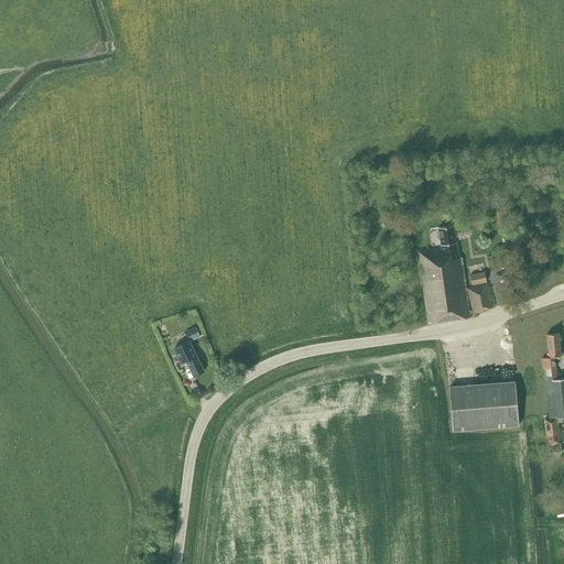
[(438,228),(442,249),(419,252),(429,324),(470,317),(469,314),(492,307),(487,284),(468,290),(474,310),(469,311),(462,258),(458,259),(453,226),(438,228)]
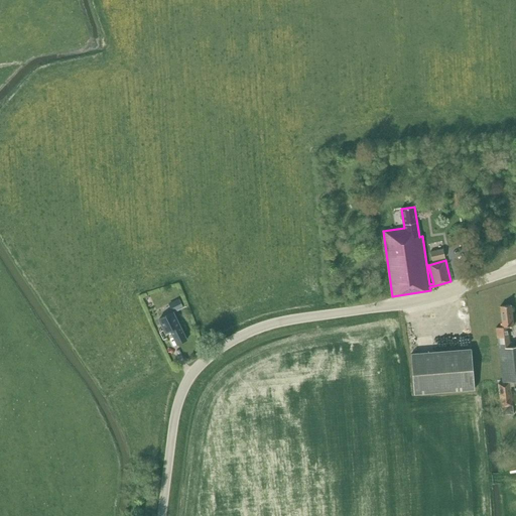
[(432,261),(445,258),(443,249),(430,252),(432,261)]
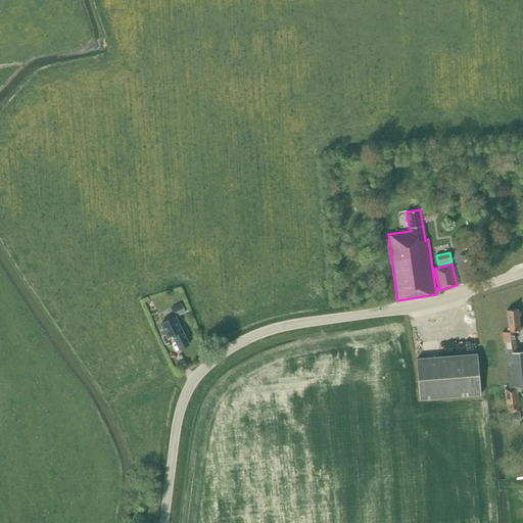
[(179,316),(186,313),(181,303),(174,306),(179,316)]
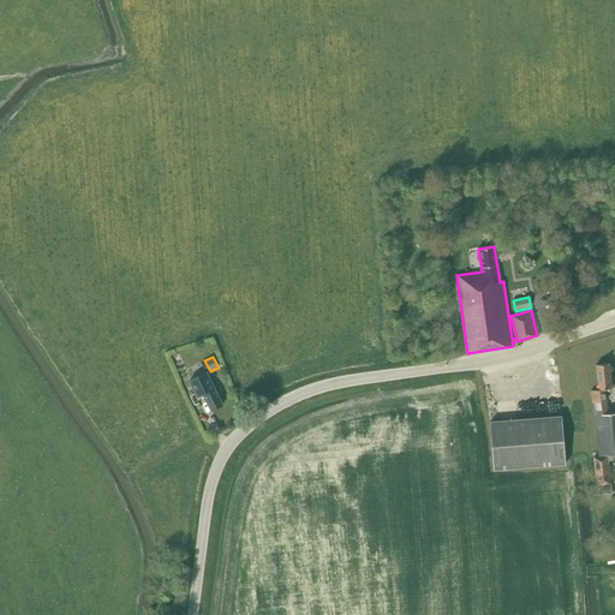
[(605,389),(611,388),(609,364),(596,365),(599,390),(596,390),(598,402),(592,402),(599,457),(607,455),(608,461),(614,459),(614,406),(608,407),(605,389)]
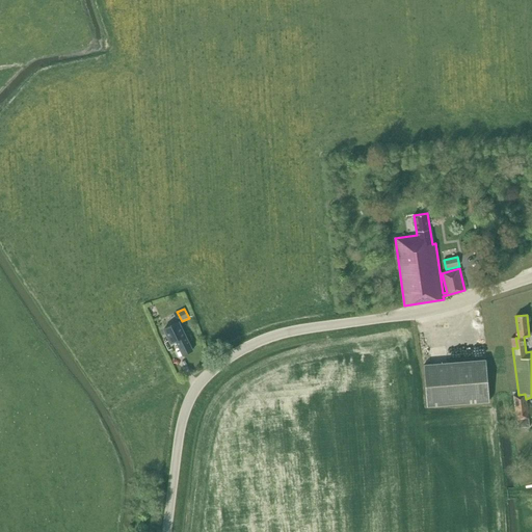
[(176,341),(183,355),(192,350),(185,336),(178,322),(164,328),(169,341),(176,338),(177,340),(176,341)]
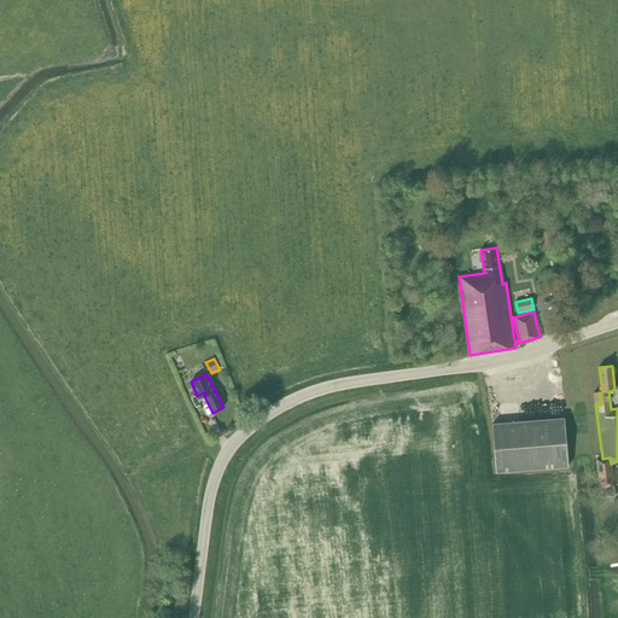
[(496,472),(569,466),(564,418),(493,424),(496,472)]
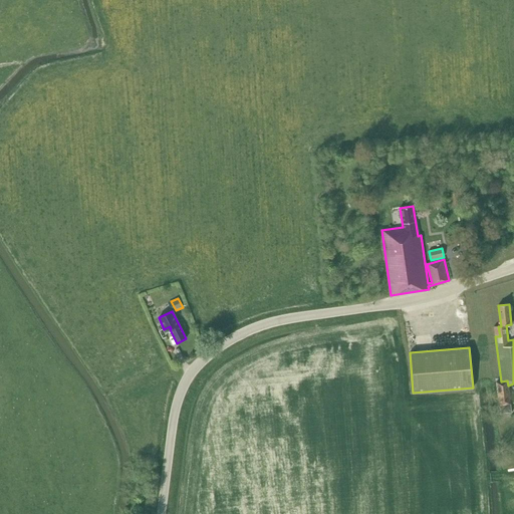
[(510,404),(508,386),(507,380),(501,381),(496,381),(499,406),(500,414),(511,412),(510,404)]
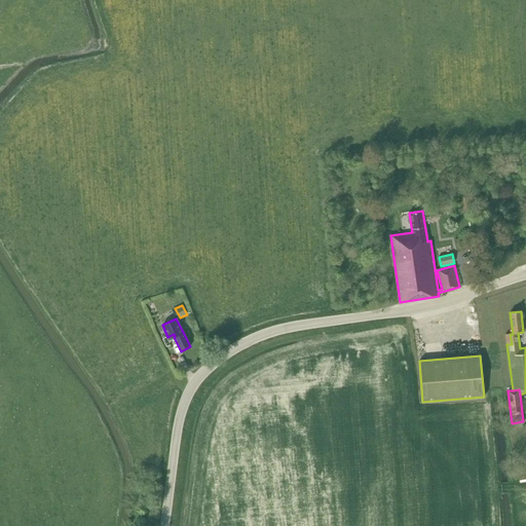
All buildings are outlined.
